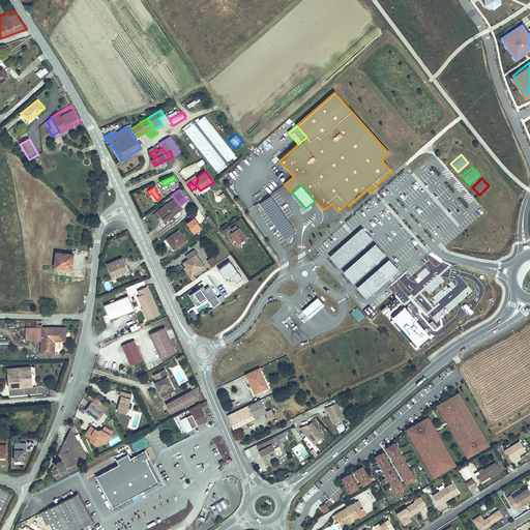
[(270,196),(259,204),(284,240),(296,231),(270,196)]
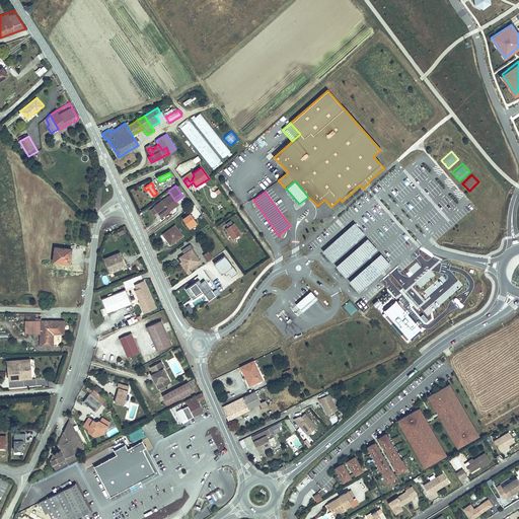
[(175,201),(170,194),(162,201),(150,210),(153,215),(157,212),(160,217),(169,210),(178,204),(175,201)]
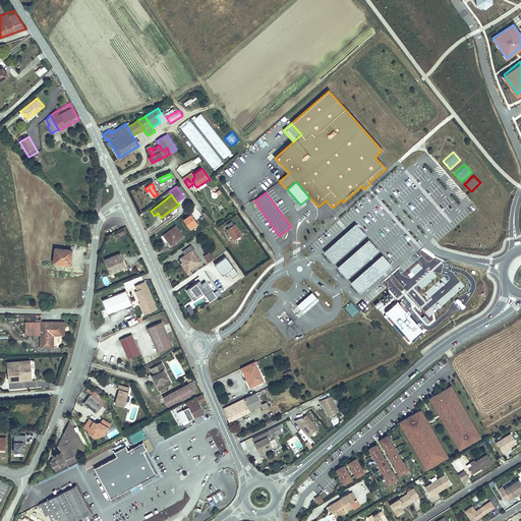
[(189,229),(197,223),(190,213),(182,218),(189,229)]
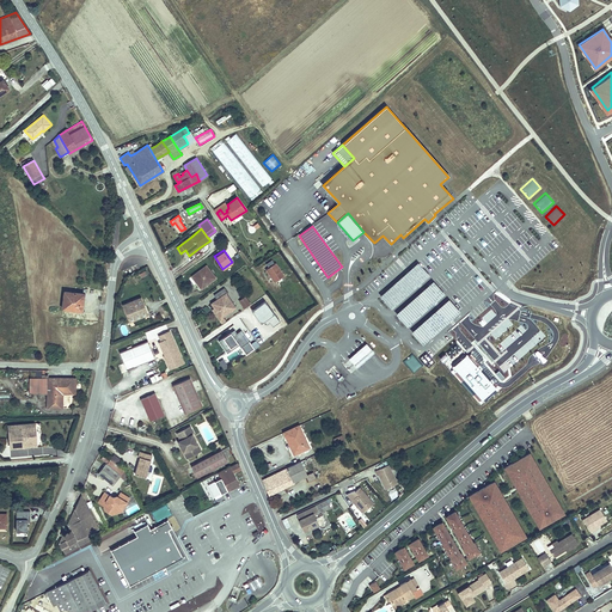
[(429,275),(418,262),(380,295),(391,308),(429,275)]
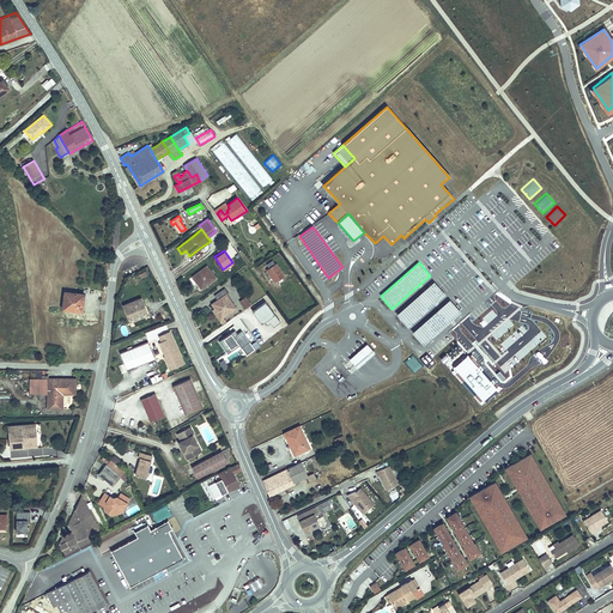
[(285,275),(277,263),(275,263),(269,268),(267,269),(275,283),(285,275)]
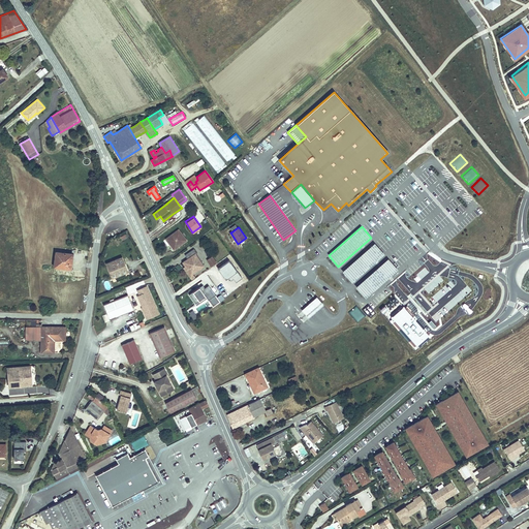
[(172,245),(170,246),(174,249),(186,240),(179,229),(166,239),(172,245)]
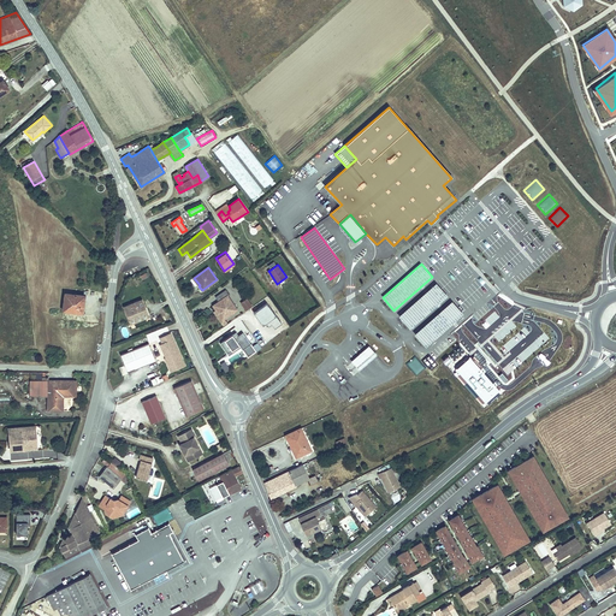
[(448,296),(437,283),(398,317),(409,330),(448,296)]
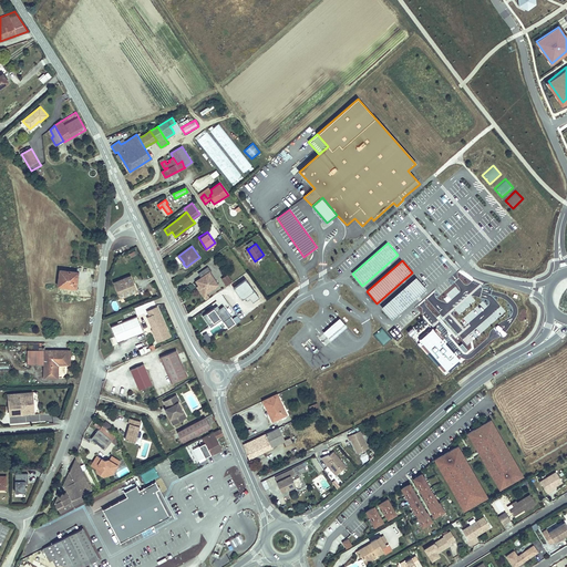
[(205,295),(206,294),(218,286),(209,272),(210,271),(208,267),(198,274),(202,278),(197,280),(202,286),(200,287),(205,295)]
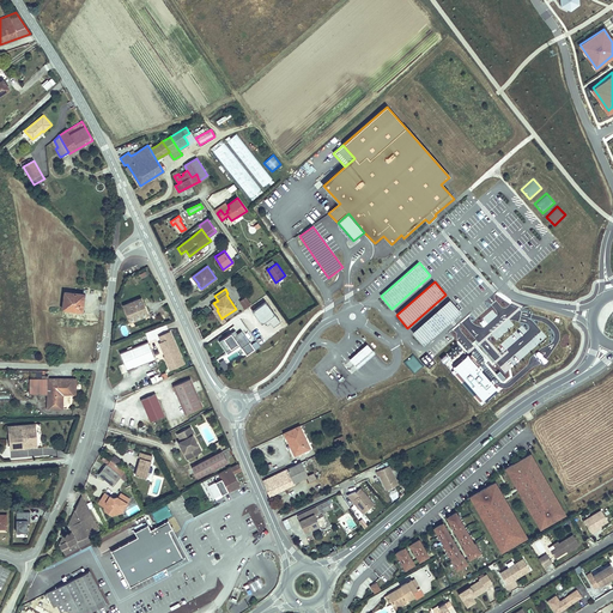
[(65,292),(64,301),(64,309),(80,310),(82,305),(83,305),(84,299),(84,293),(65,292)]
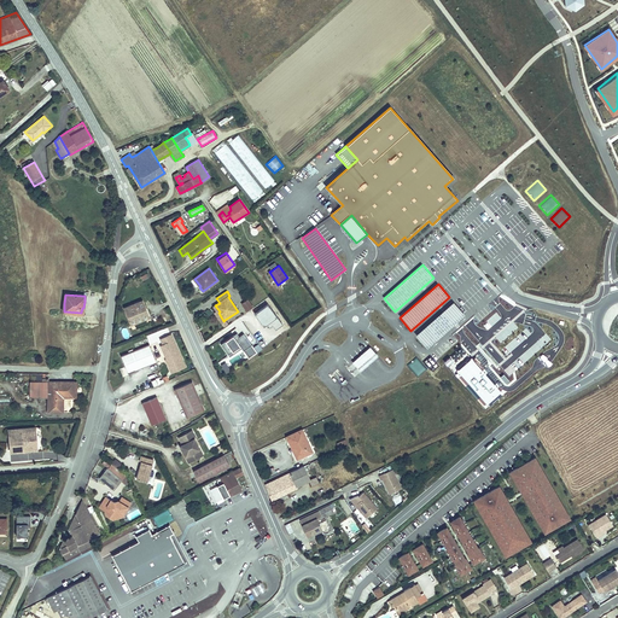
[(242,303),(248,312),(252,307),(248,299),(242,303)]
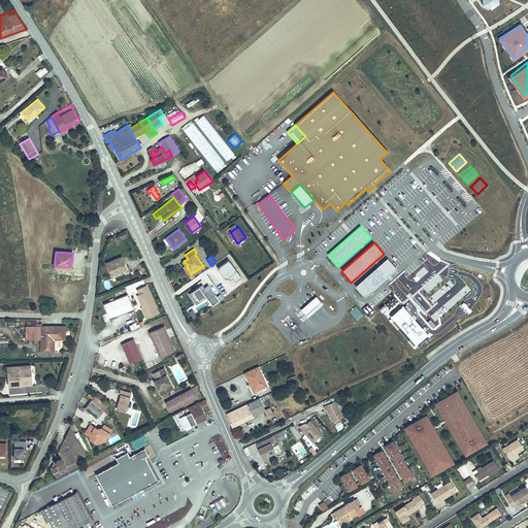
[(122,257),(106,263),(111,277),(128,271),(122,257)]
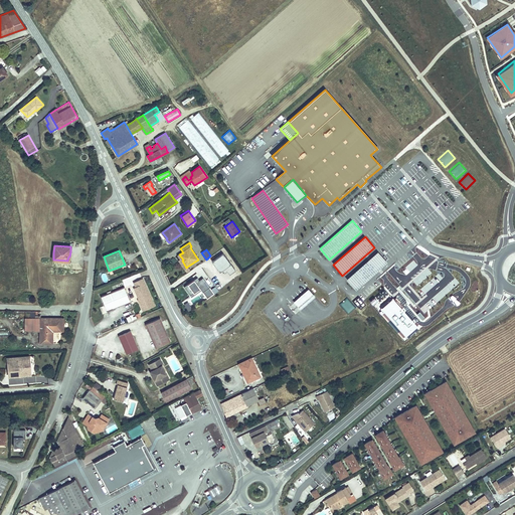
[(387,263),(377,252),(346,281),(355,291),(387,263)]
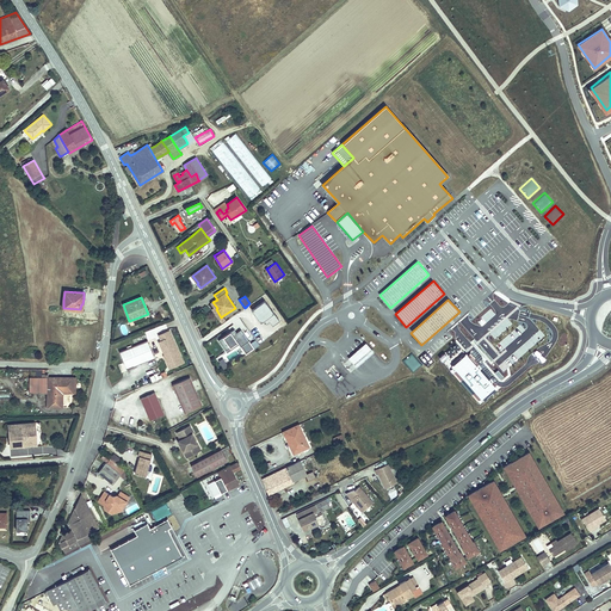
[(266,323),(270,321),(272,326),(279,321),(265,301),(252,310),(257,318),(259,315),(264,320),(266,323)]
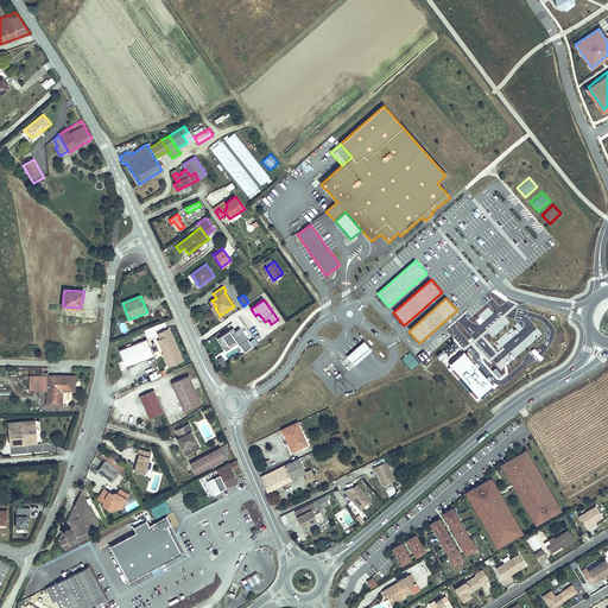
[(216,306),(211,301),(210,302),(213,306),(210,308),(220,321),(223,318),(221,315),(220,316),(215,308),(216,306)]
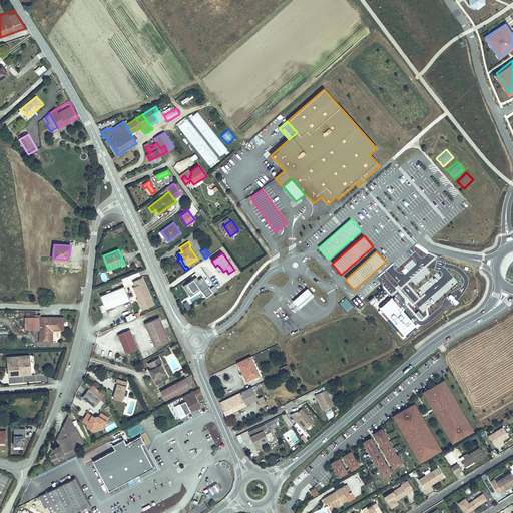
[(195,278),(183,286),(189,294),(199,287),(200,289),(206,297),(213,292),(202,277),(198,279),(197,281),(195,278)]
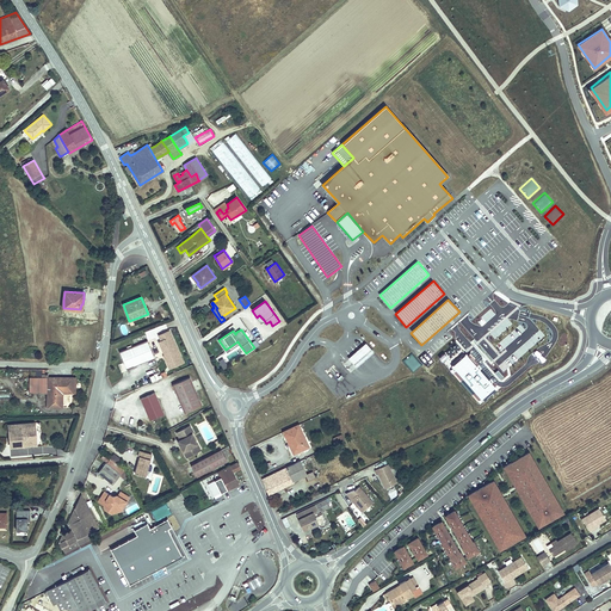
[(166,353),(165,355),(164,356),(167,363),(180,357),(170,332),(159,337),(161,341),(160,343),(164,351),(165,351),(166,353)]
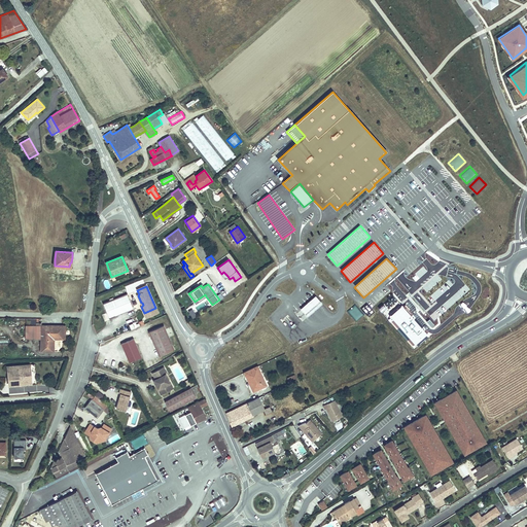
[(128,293),(103,304),(109,318),(133,309),(128,293)]
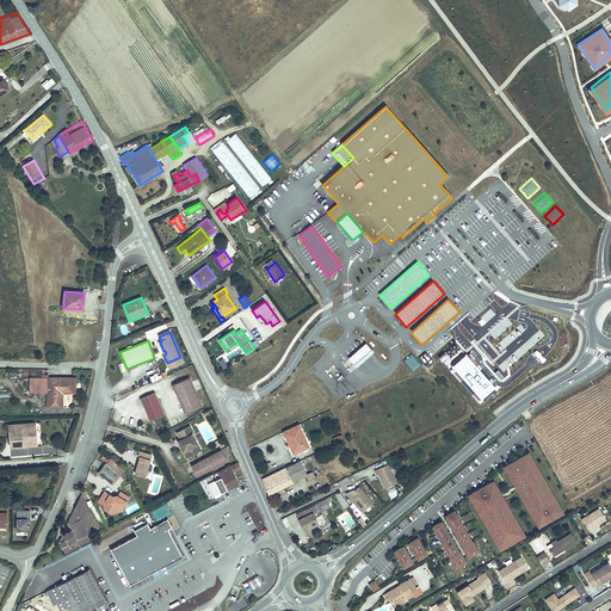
[(238,341),(226,350),(227,352),(239,344),(238,341)]
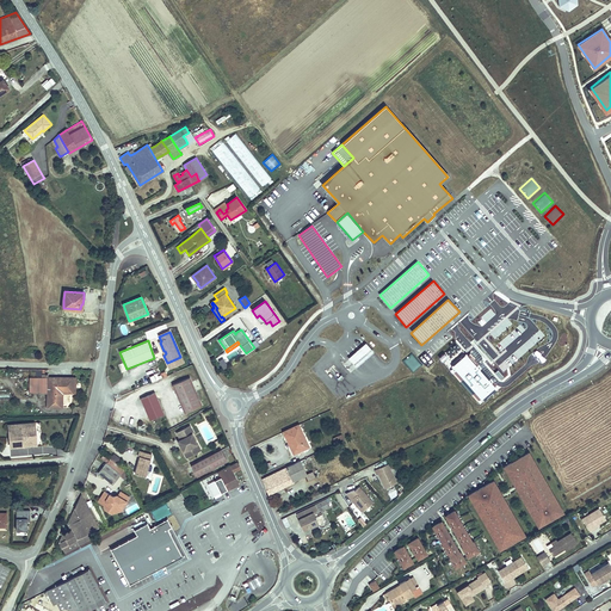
[(349,358),(357,368),(374,352),(365,343),(349,358)]
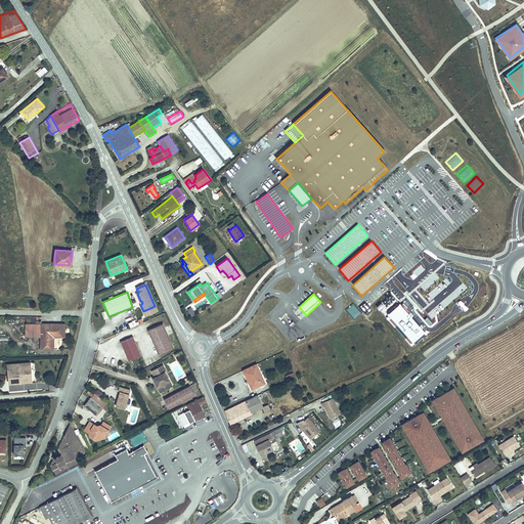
[(353,302),(345,309),(354,319),(361,313),(353,302)]
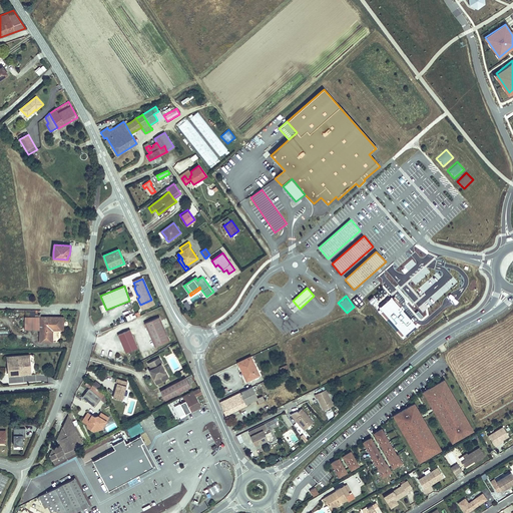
[(416,325),(392,297),(386,302),(379,307),(404,335),(416,325)]
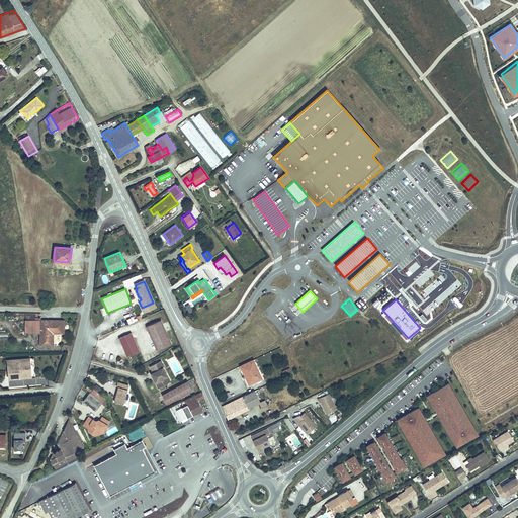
[(153,303),(142,308),(144,313),(156,307),(153,303)]
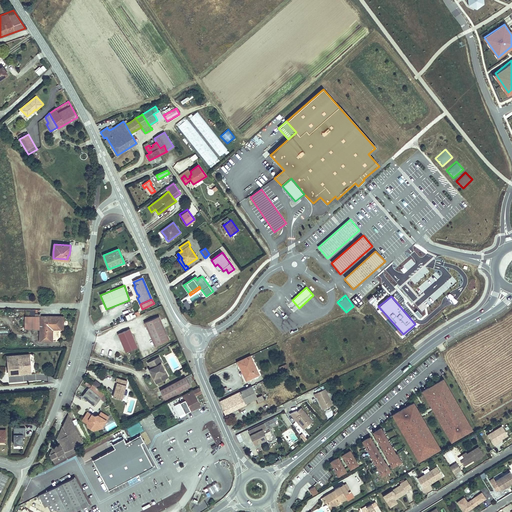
[(61,329),(61,317),(40,316),(40,314),(35,314),(35,316),(31,316),(31,329),(39,329),(40,329),(40,336),(39,336),(39,341),(51,342),(52,329),(61,329)]
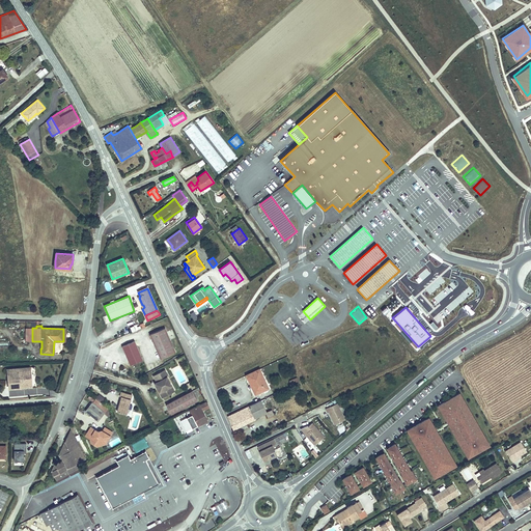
[(165,328),(150,334),(161,358),(175,352),(165,328)]
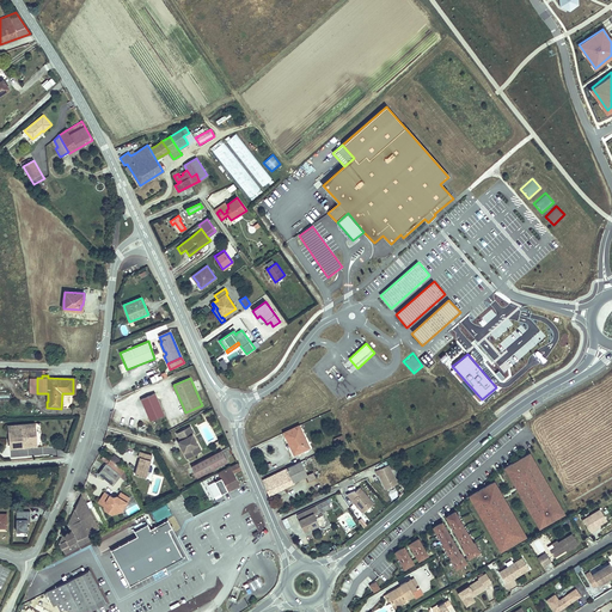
[(164,414),(155,392),(140,399),(150,420),(164,414)]
